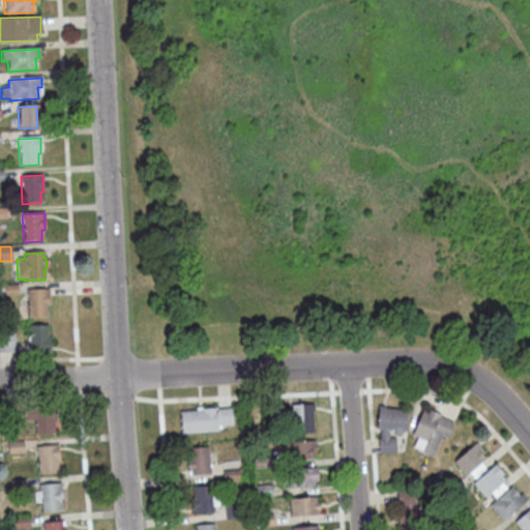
[(17,286),(18,297),(2,297),(1,287),(17,286)]
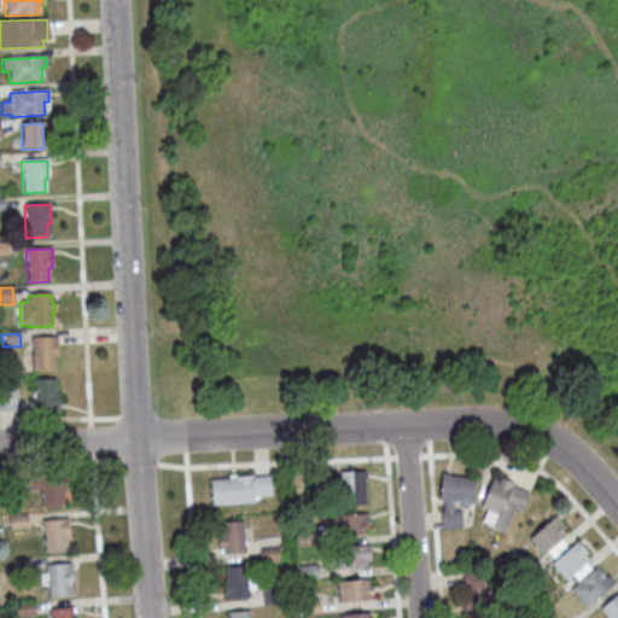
[(56,338),(57,357),(53,359),(53,371),(33,372),(30,339),(56,338)]
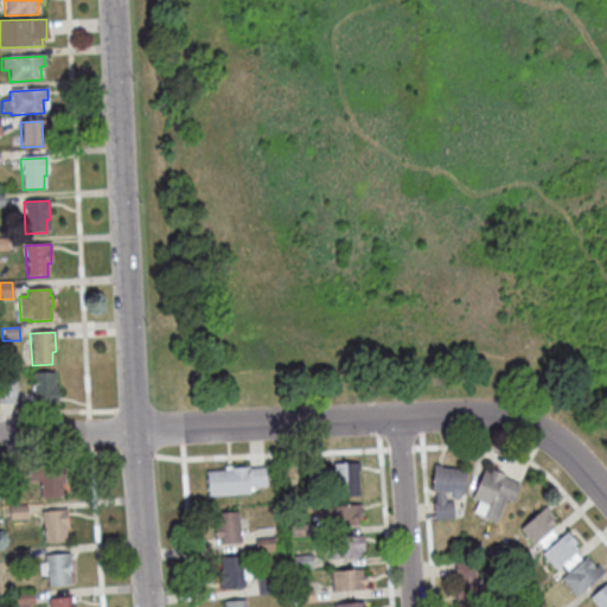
[(33,407),(32,375),(53,375),(53,388),(57,388),(57,406),(33,407)]
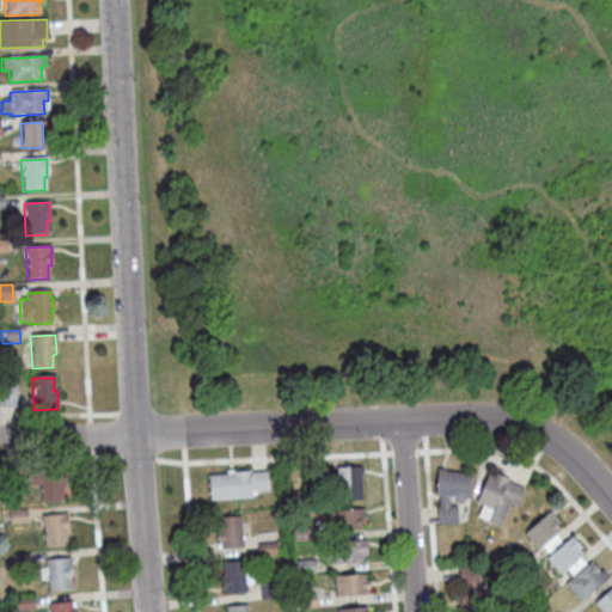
[(0,409),(0,387),(16,387),(16,409),(0,409)]
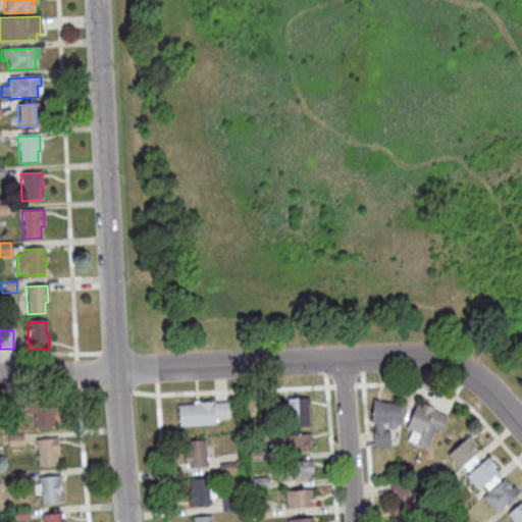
[(0,399),(14,399),(15,414),(0,416),(0,399)]
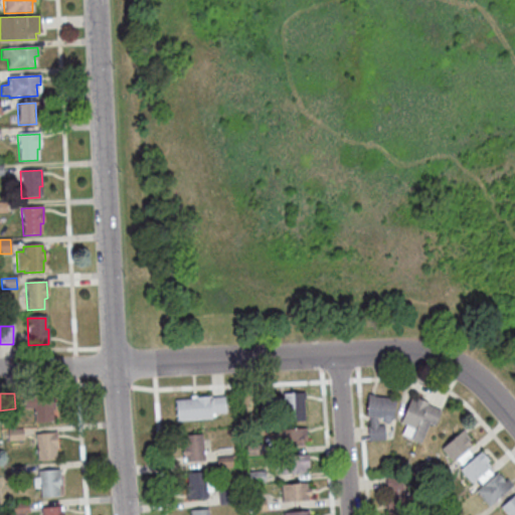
[(273,399),(283,398),(283,395),(303,394),(304,422),(284,423),(283,407),(274,408),(274,410),(259,411),(258,395),(273,394),(273,399)]
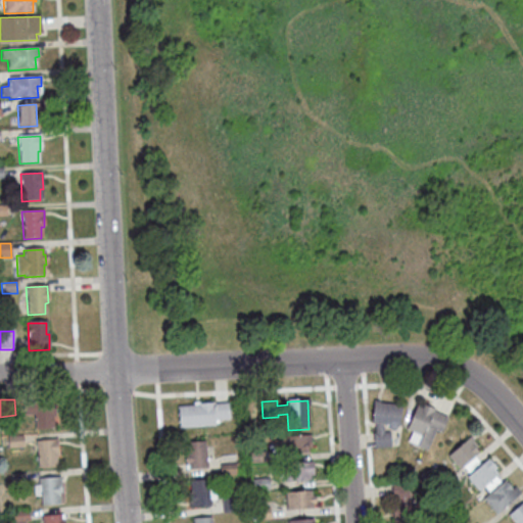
[(379,405),(400,407),(398,427),(395,427),(395,432),(388,431),(388,426),(382,425),(383,433),(389,433),(390,448),(374,449),(372,434),(374,434),(374,425),(371,424),(373,401),(379,402),(379,405)]
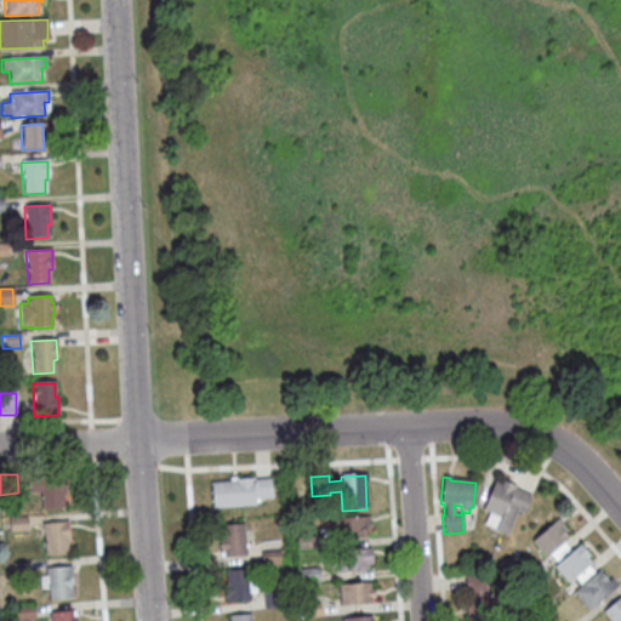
[(66,496),(62,496),(63,510),(41,512),(40,494),(28,495),(27,480),(64,478),(66,496)]
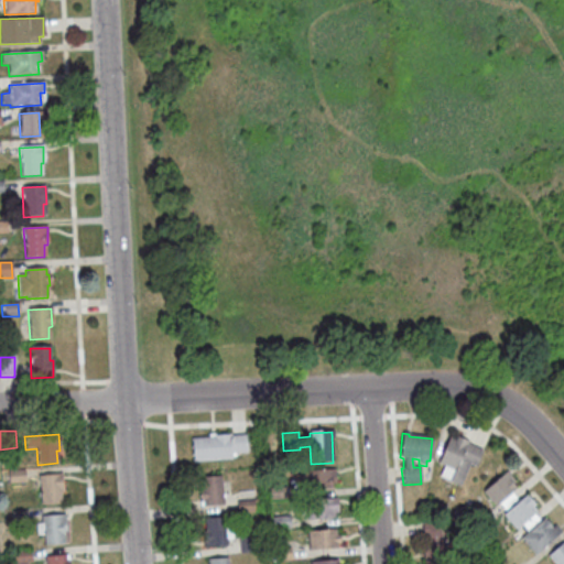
[(245,436),(247,453),(230,455),(231,461),(193,464),(191,440),(208,438),(208,436),(230,435),(230,437),(245,436)]
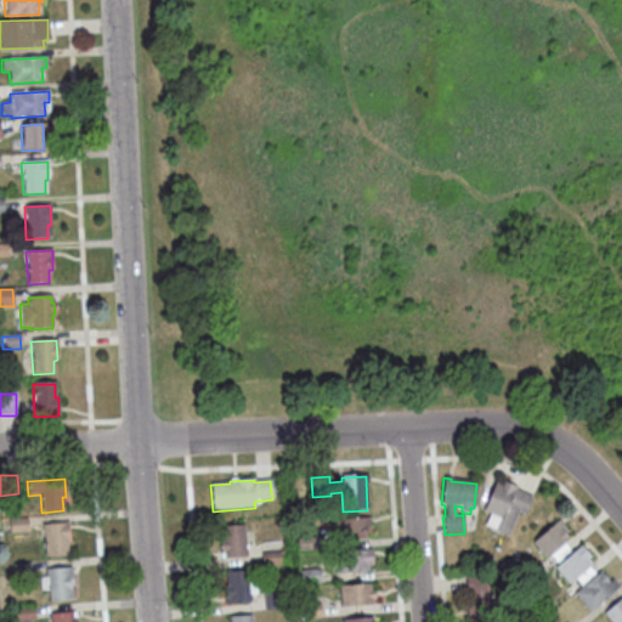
[(501,482),(515,488),(514,491),(532,498),(524,516),(518,514),(508,538),(484,527),(488,515),(482,513),(495,484),(499,486),(501,482)]
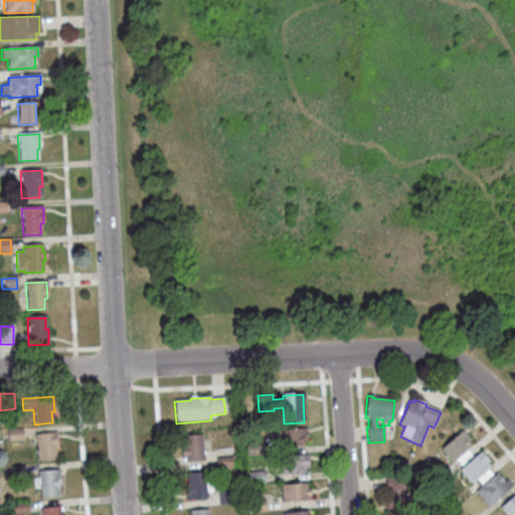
[(7,432),(22,430),(23,442),(8,443),(7,432)]
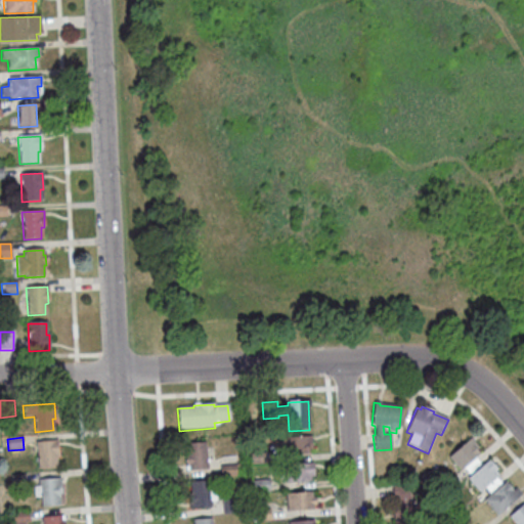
[(307,444),(308,454),(282,457),(280,440),(310,437),(311,443),(307,444)]
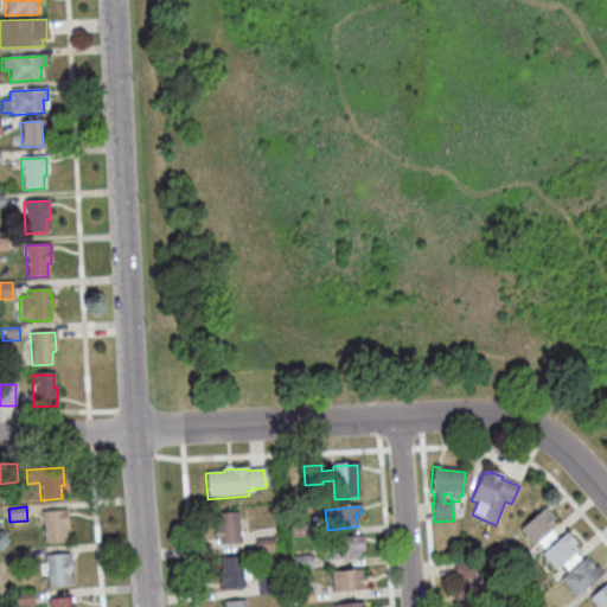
[(543,550),(536,543),(532,547),(518,531),(544,509),(553,519),(550,521),(555,526),(550,531),(556,538),(543,550)]
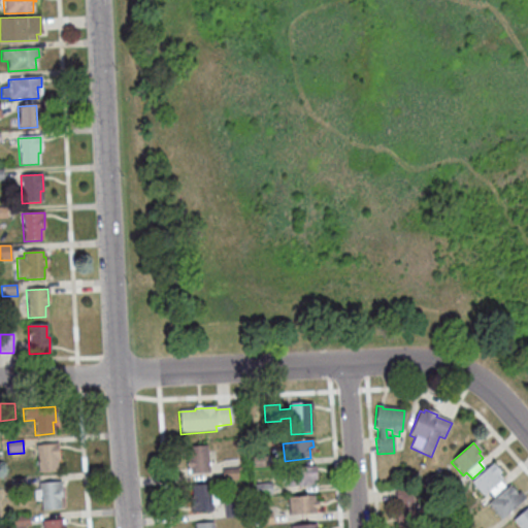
[(35,447),(57,444),(58,461),(56,461),(57,472),(37,474),(35,447)]
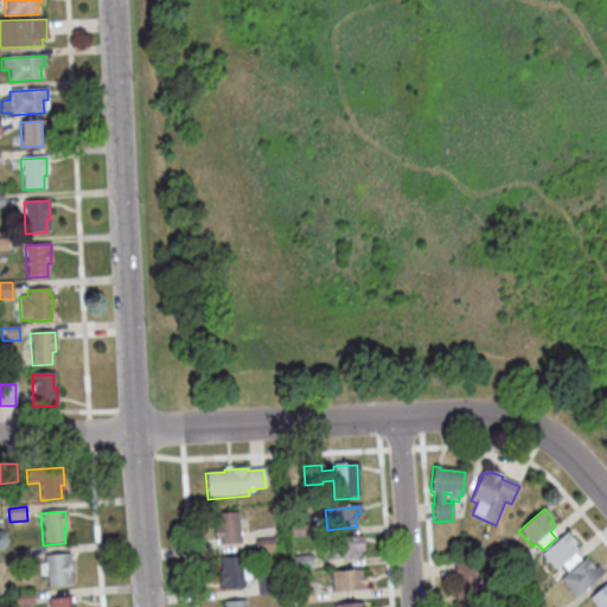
[(217,541),(215,541),(213,529),(217,529),(216,516),(237,513),(240,545),(218,547),(217,541)]
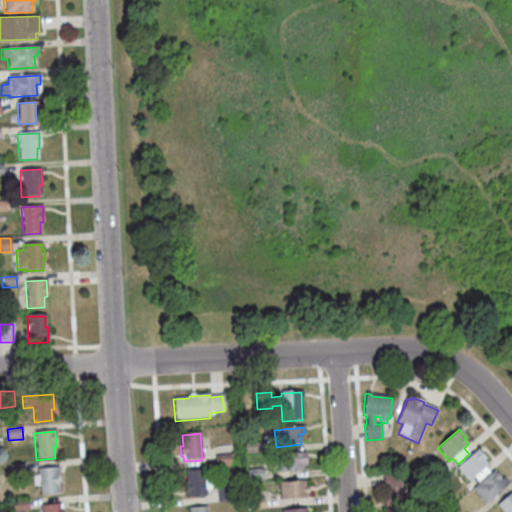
[(244,445),(259,443),(260,453),(245,455),(244,445)]
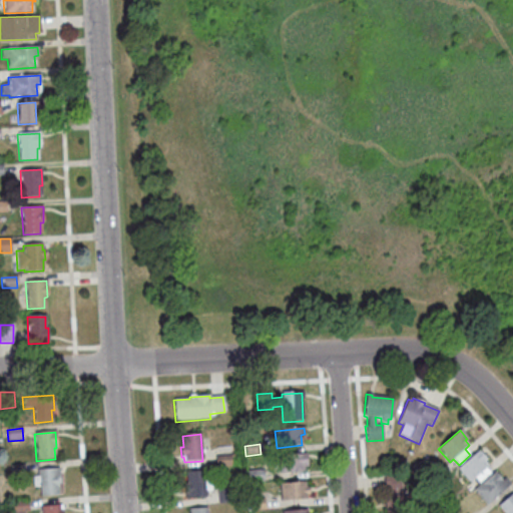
[(484,463),(488,466),(485,468),(490,474),(479,484),(474,478),(469,483),(457,470),(478,451),(486,461),(484,463)]
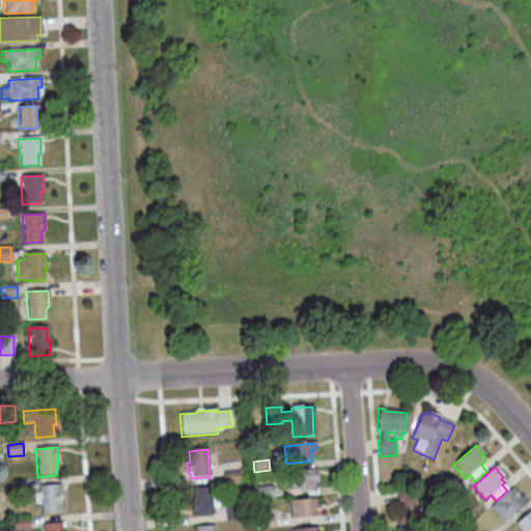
[(314,484),(314,488),(288,491),(286,473),(316,470),(317,484),(314,484)]
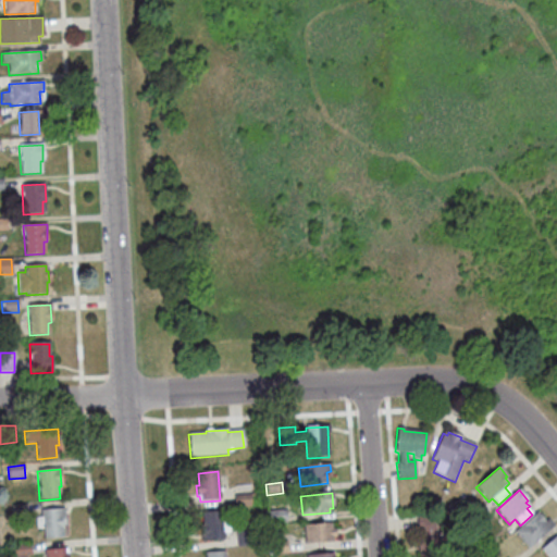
[(234,496),(250,495),(251,506),(235,507),(234,496)]
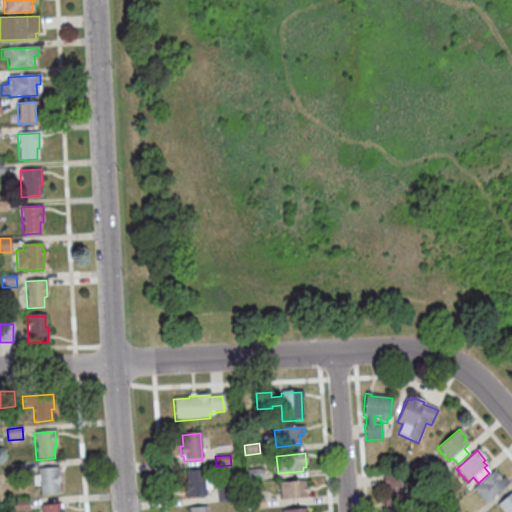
[(24,464),(25,475),(11,476),(10,465),(24,464)]
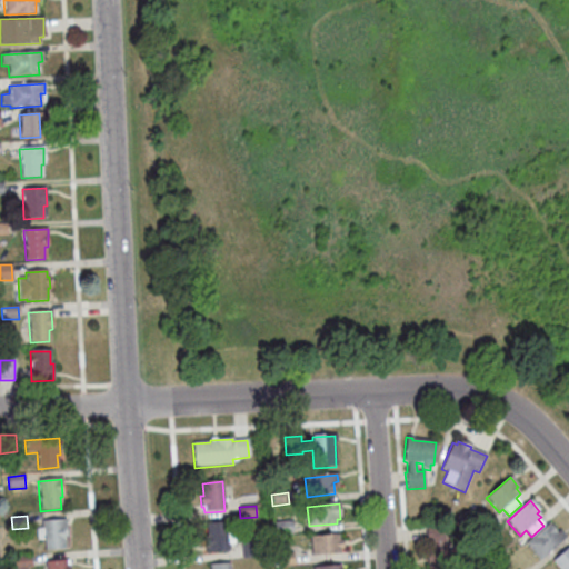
[(452,525),(459,518),(465,523),(457,529),(452,525)]
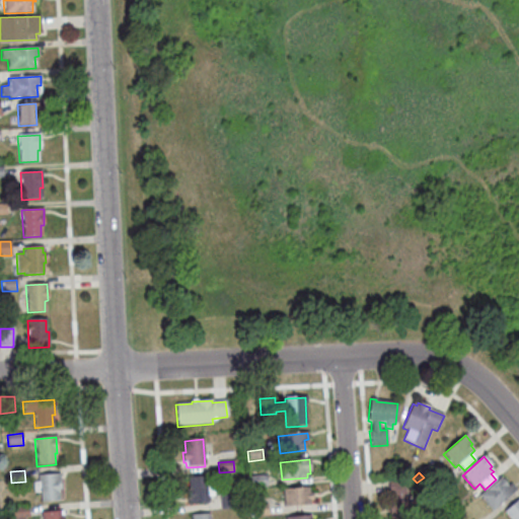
[(58,491),(59,502),(40,503),(39,493),(33,494),(32,483),(38,483),(38,476),(59,474),(60,491),(58,491)]
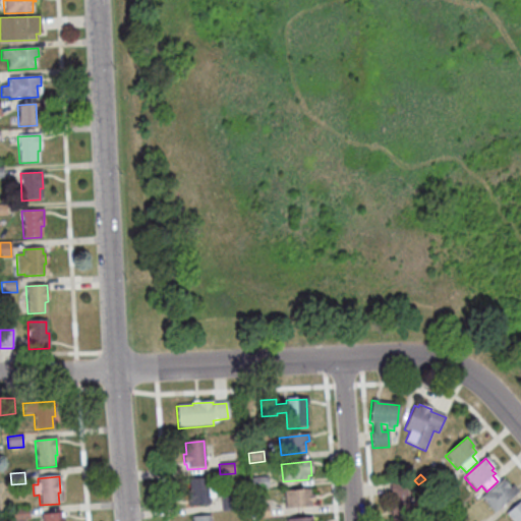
[(267,478),(268,489),(250,490),(249,479),(267,478)]
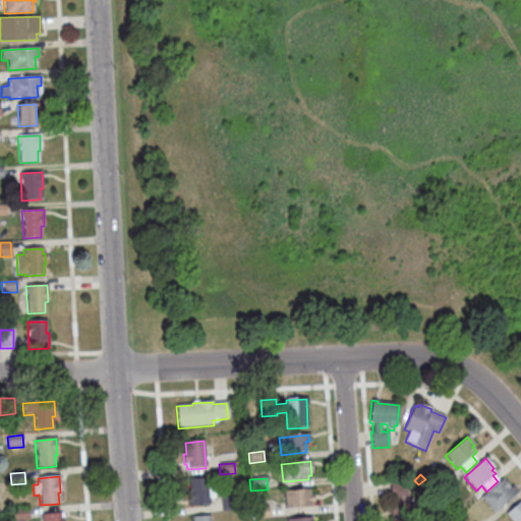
[(214,499),(208,500),(208,506),(187,508),(187,499),(189,498),(188,480),(206,479),(207,490),(214,489),(214,499)]
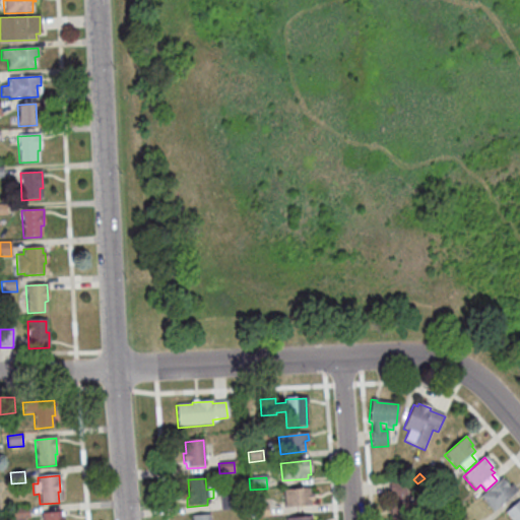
[(509,488),(511,485),(517,493),(493,513),(479,498),(501,478),(509,488)]
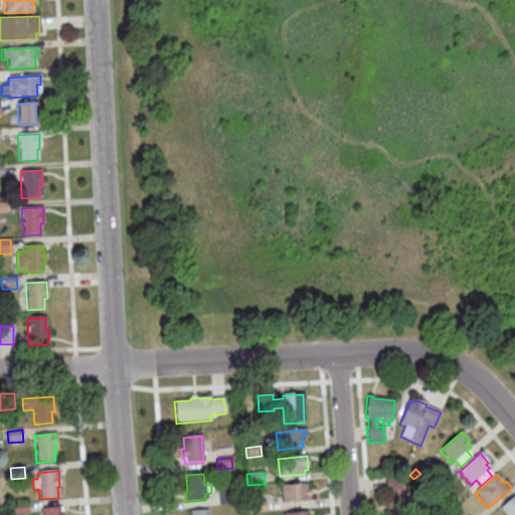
[(386,514),(385,480),(401,479),(403,514),(386,514)]
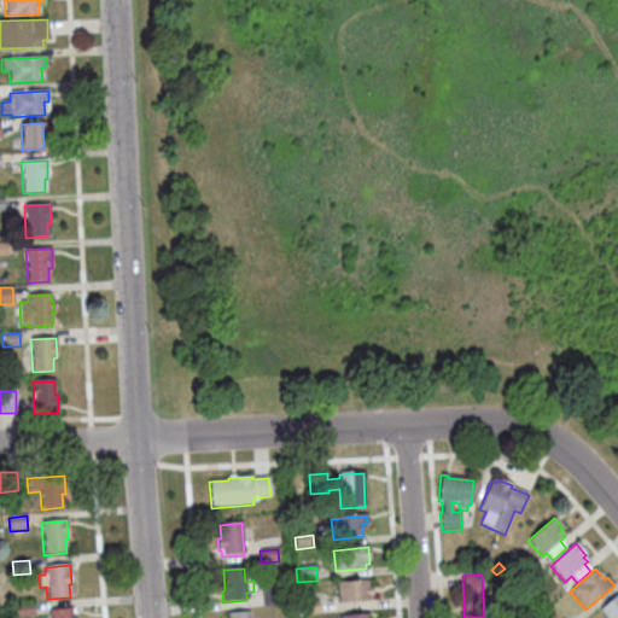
[(368,598),(368,602),(338,605),(337,584),(367,581),(367,588),(372,588),(372,596),(368,598)]
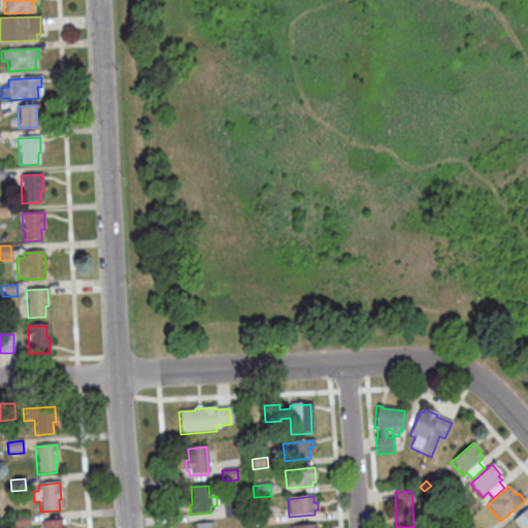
[(223,505),(240,504),(242,518),(224,520),(223,505)]
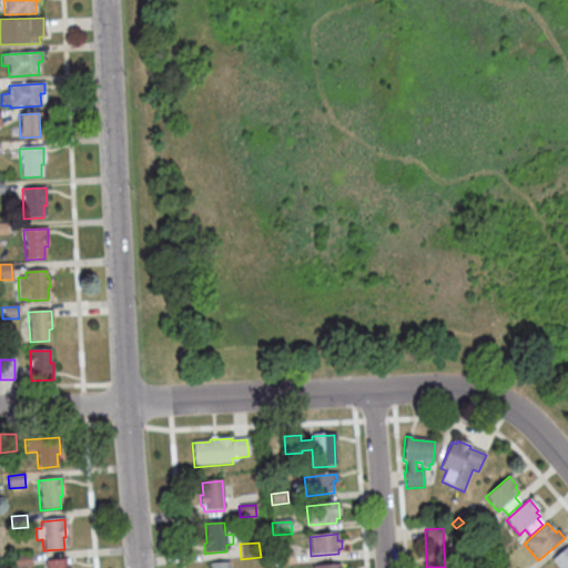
[(567,567),(557,567),(551,561),(567,548),(567,549),(567,567)]
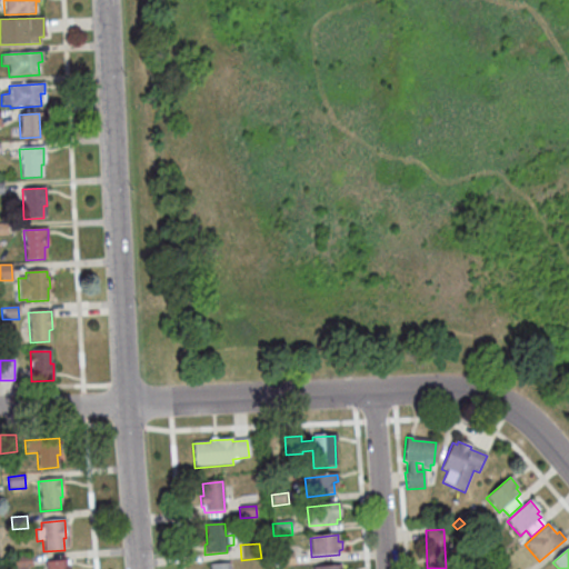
[(291,553),(292,566),(276,567),(275,556),(291,553)]
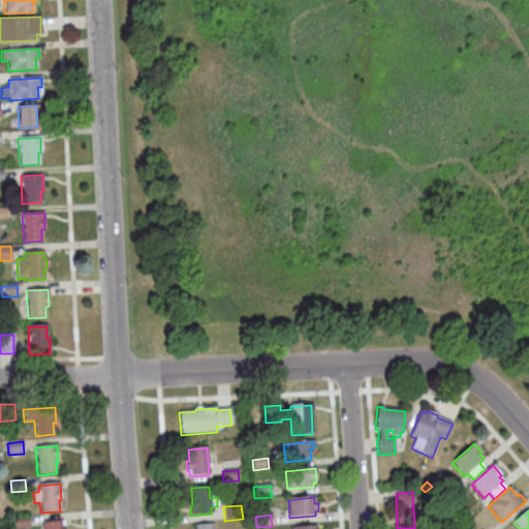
[(28,518),(29,528),(12,528),(11,519),(28,518)]
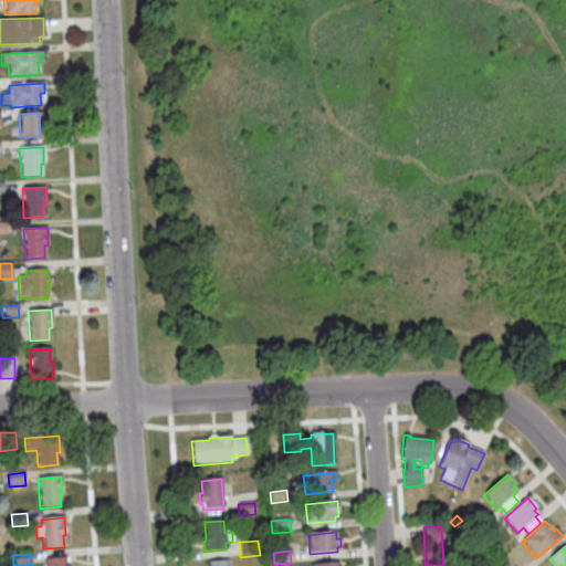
[(69,565),(69,556),(46,556),(46,565),(69,565)]
